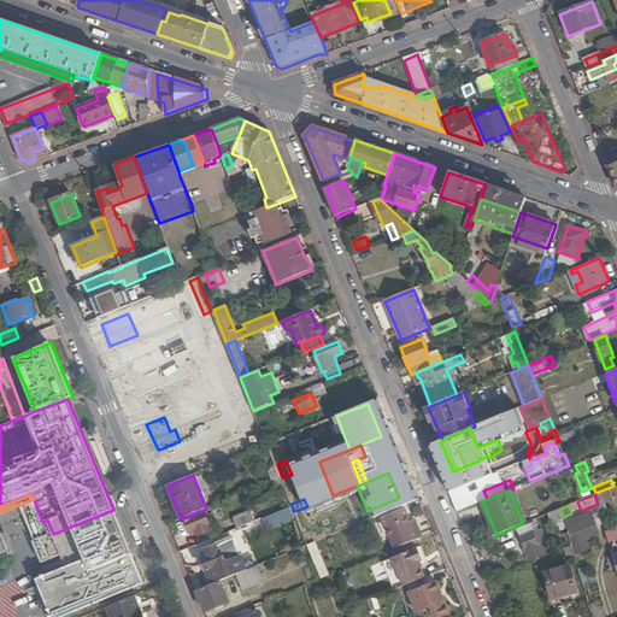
[(293,511),(292,506),(286,509),(292,524),(293,523),(297,532),(301,529),(293,511)]
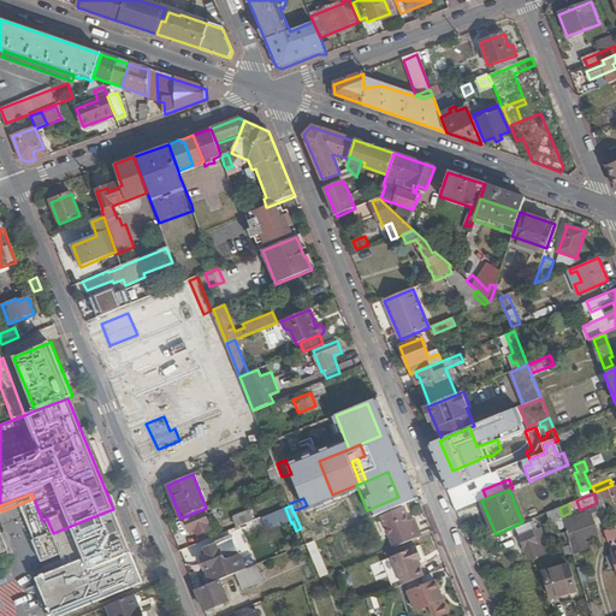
[(308,513),(317,533),(331,527),(323,507),(308,513)]
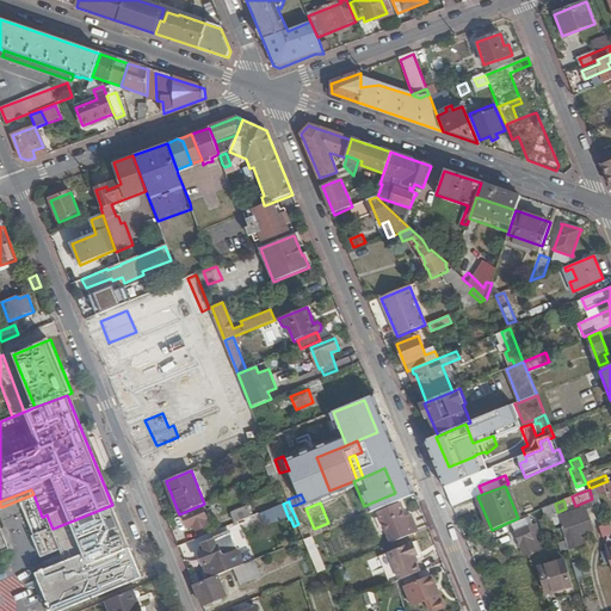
[(378,513),(390,543),(420,531),(415,520),(411,523),(408,517),(402,503),(378,513)]
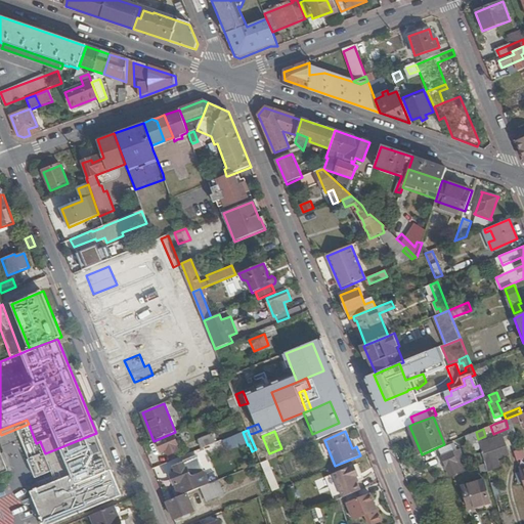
[(476,432),(466,435),(470,445),(478,442),(478,439),(476,432)]
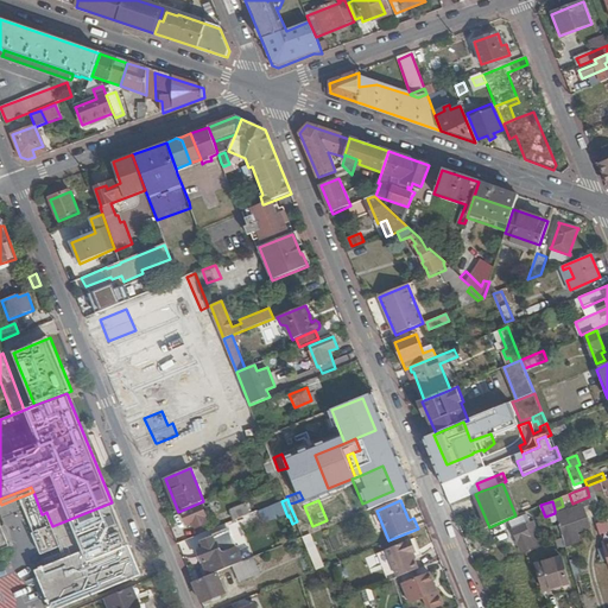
[(125,534),(112,502),(52,526),(61,546),(65,559),(82,551),(125,534)]
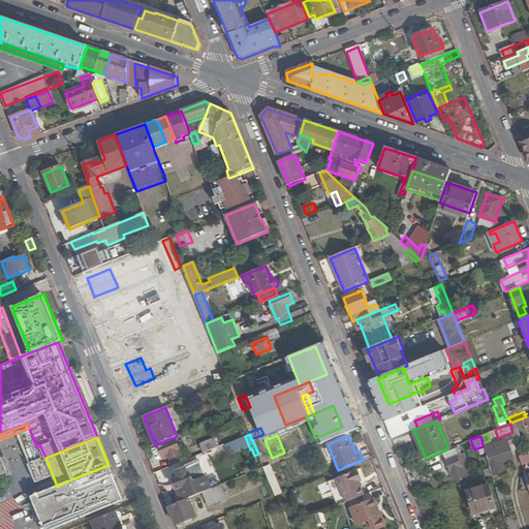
[(266,459),(256,437),(251,438),(258,454),(263,468),(269,465),(267,459),(266,459)]
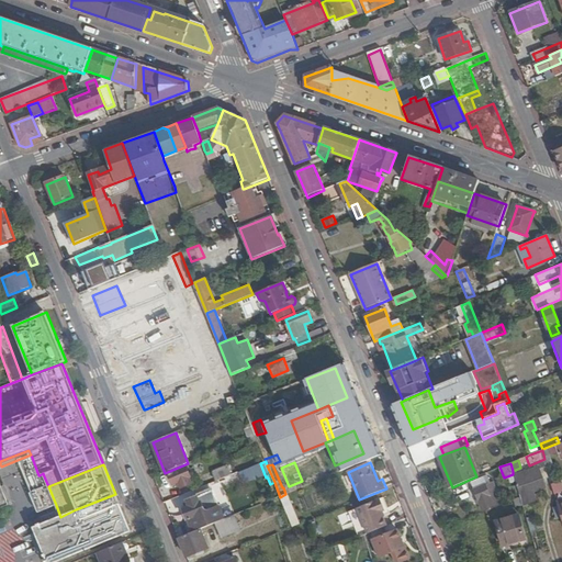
[(215,471),(218,480),(233,474),(228,465),(215,471)]
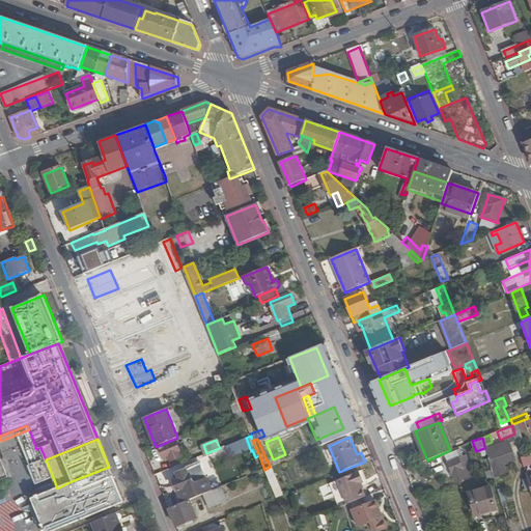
[(485,449),(491,470),(494,478),(507,474),(505,466),(504,460),(515,456),(510,441),(485,449)]
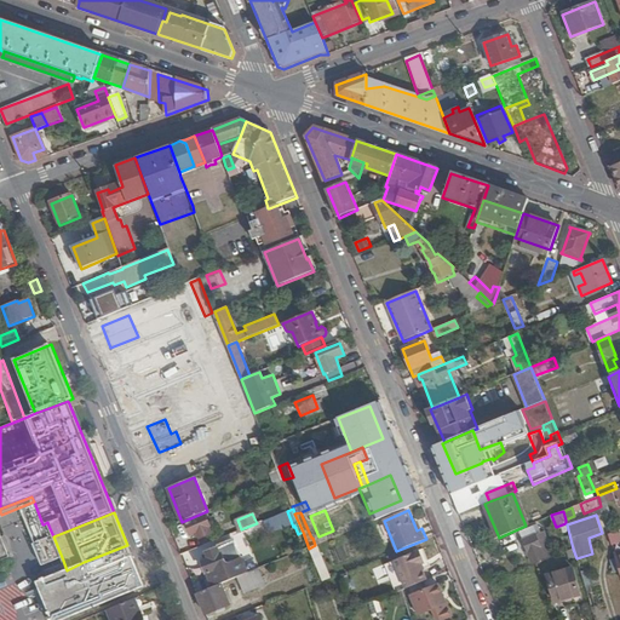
[(187,523),(191,534),(196,532),(200,539),(212,534),(208,527),(210,527),(206,516),(187,523)]
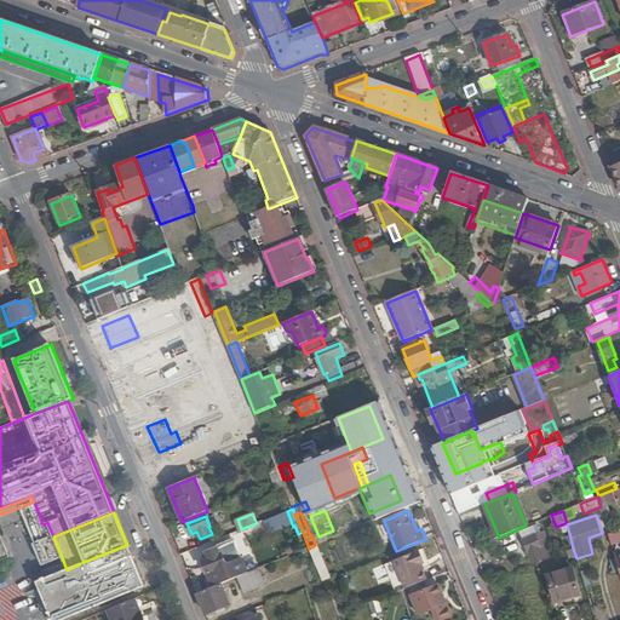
[(521,532),(523,540),(533,564),(549,557),(543,543),(544,541),(540,533),(537,534),(533,527),(521,532)]
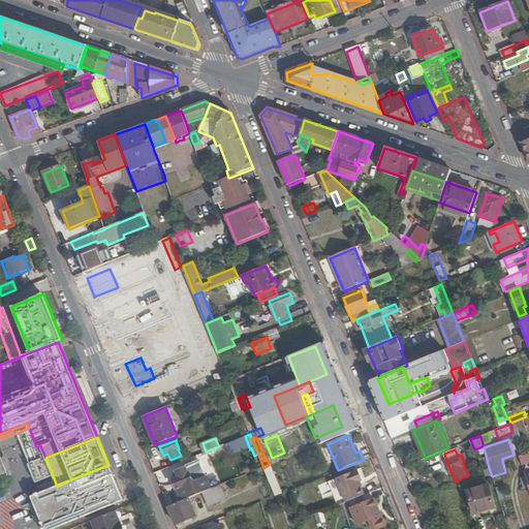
[(528,453),(528,452),(520,456),(522,465),(528,463),(528,453)]
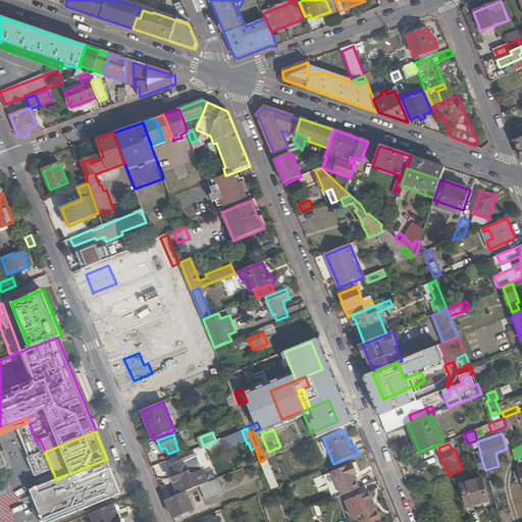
[(496,453),(497,458),(509,454),(507,449),(496,453)]
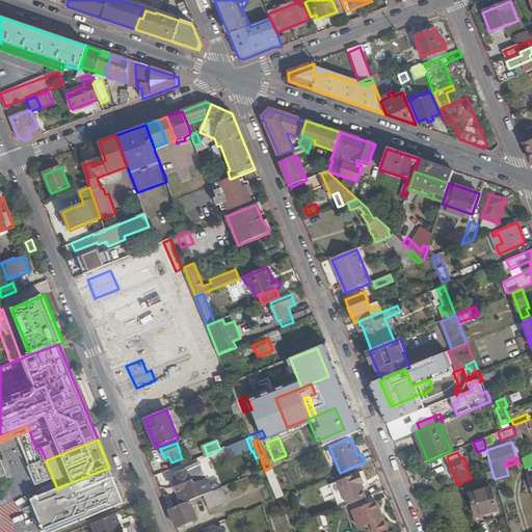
[(53,478),(46,460),(42,462),(31,467),(37,484),(53,478)]
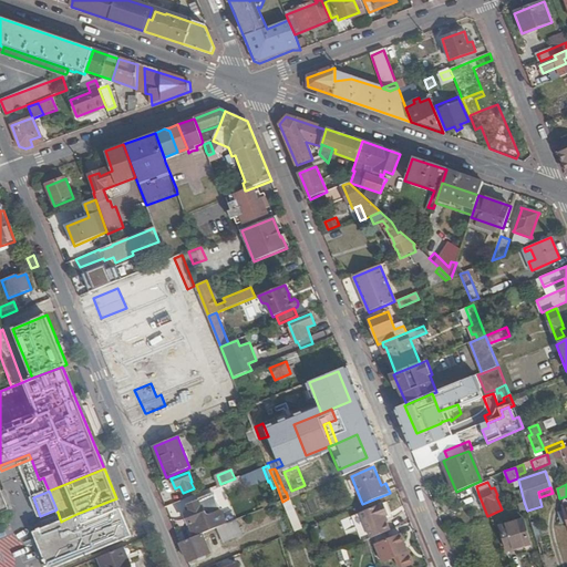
[(200,507),(195,494),(186,498),(192,512),(185,514),(189,524),(191,524),(196,536),(202,534),(217,528),(223,526),(217,513),(206,516),(203,507),(200,507)]
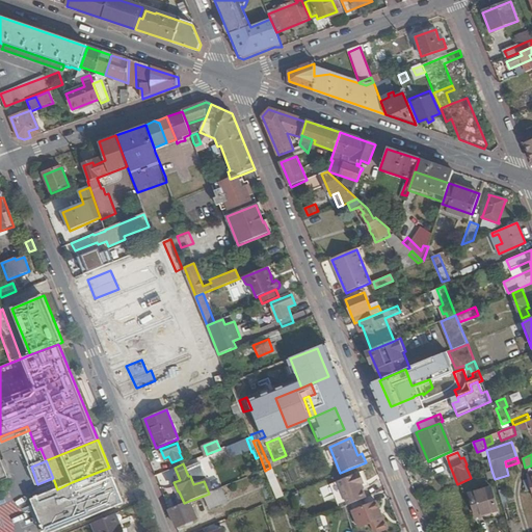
[(53,531),(124,503),(109,468),(72,482),(57,489),(31,500),(44,531),(53,531)]
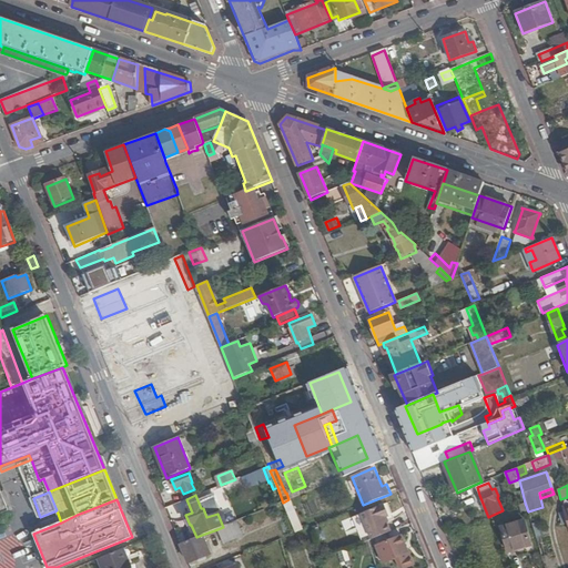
[(295,533),(303,530),(290,499),(288,499),(283,503),(295,533)]
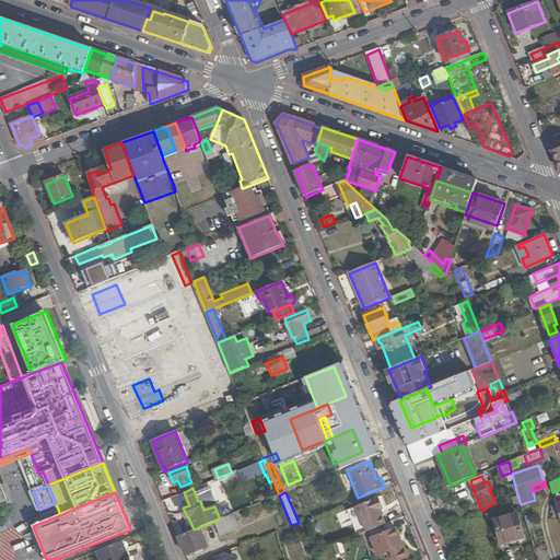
[(382,526),(386,524),(381,512),(385,510),(381,499),(358,509),(366,532),(370,531),(382,526)]
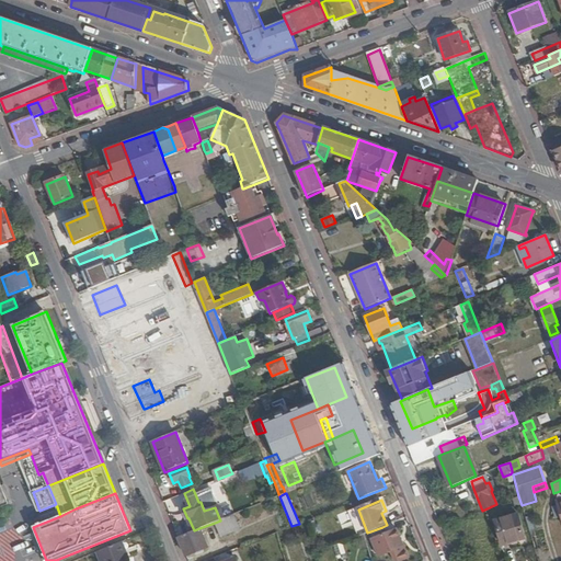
[(341,524),(350,521),(346,512),(338,514),(341,524)]
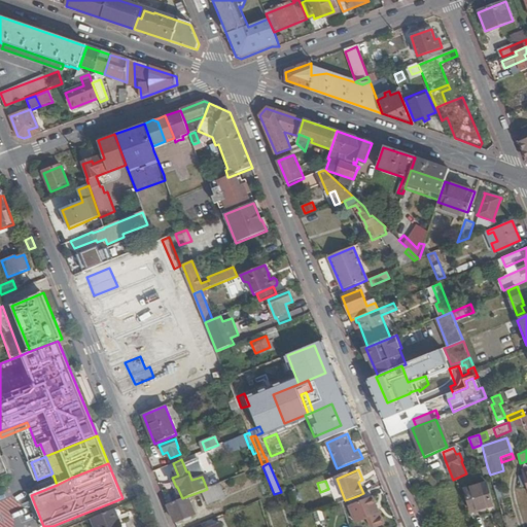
[(225,497),(219,484),(207,489),(202,491),(207,504),(225,497)]
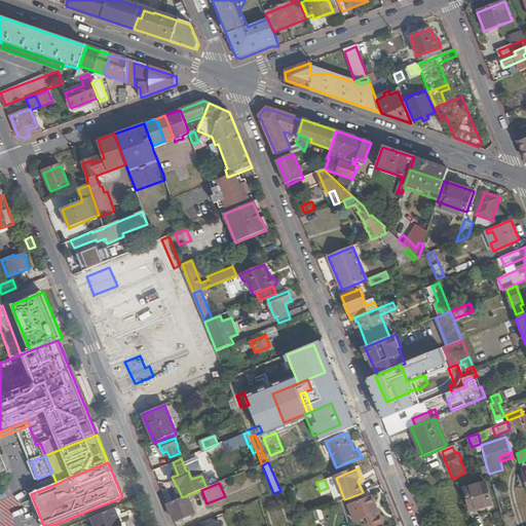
[(493,509),(485,483),(464,489),(471,512),(483,509),(484,512),(493,509)]
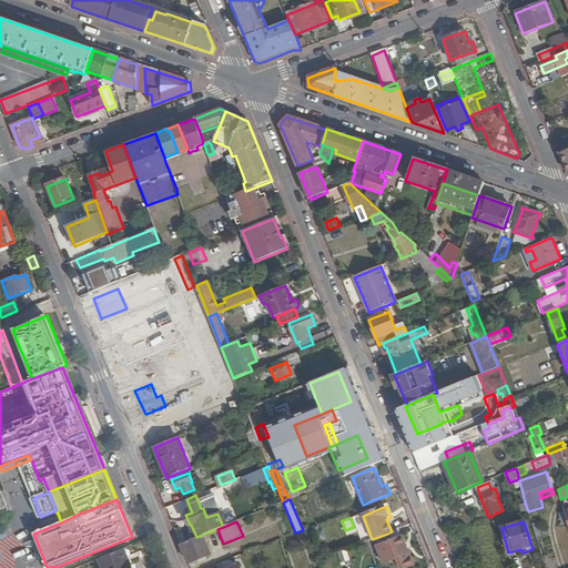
[(327,525),(315,529),(317,537),(331,531),(327,525)]
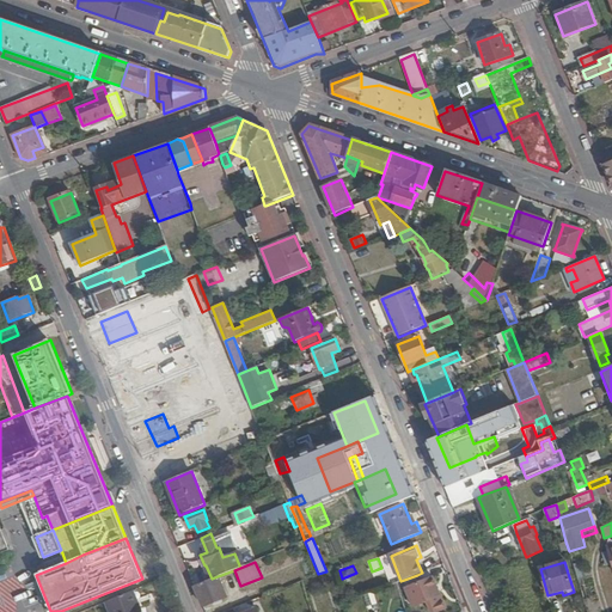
[(580,567),(574,568),(579,582),(585,580),(580,567)]
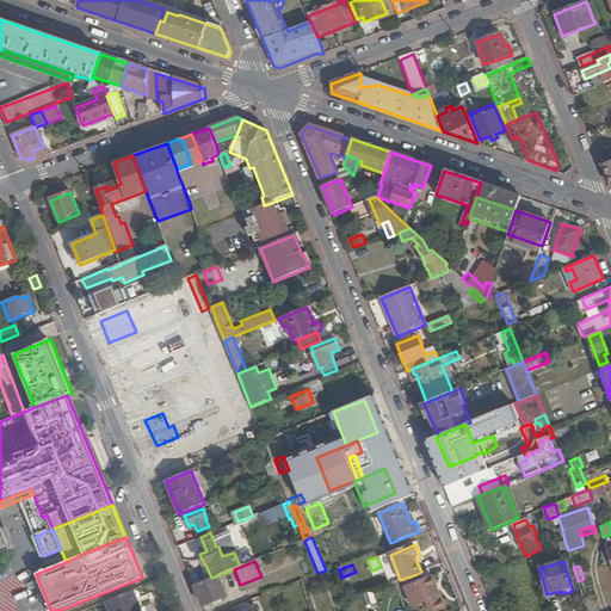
[(417,574),(403,579),(413,605),(427,599),(431,610),(437,610),(446,608),(443,596),(442,597),(434,579),(421,584),(417,574)]
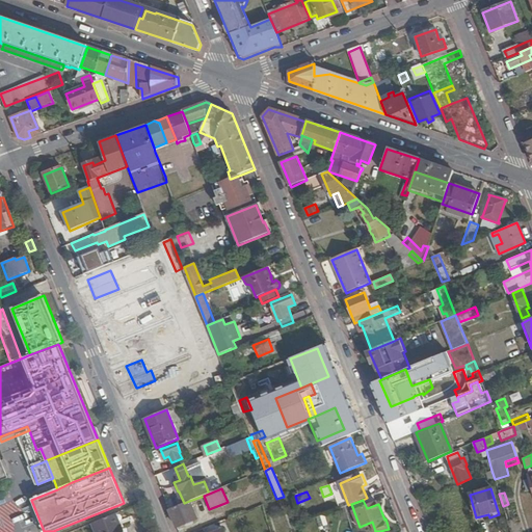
[(184,503),(169,509),(177,527),(185,524),(186,527),(191,525),(189,522),(196,519),(189,501),(184,503)]
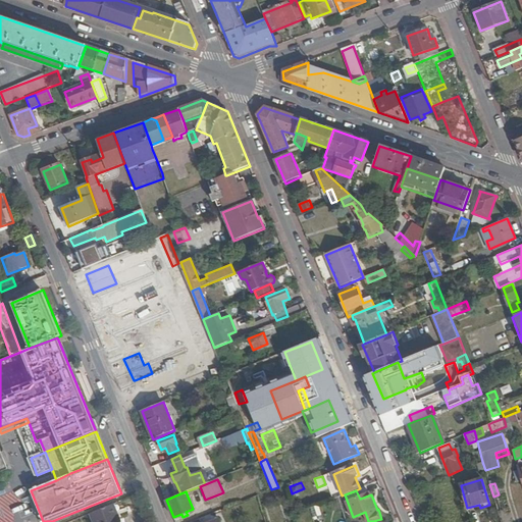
[(29,503),(0,514),(0,521),(4,521),(33,511),(29,503)]
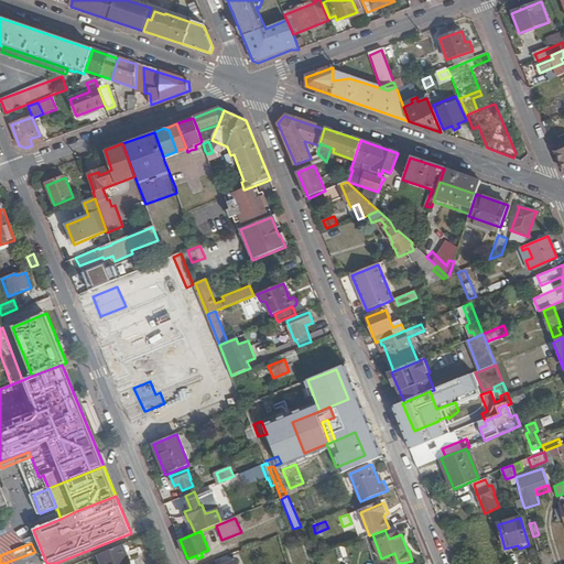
[(110,550),(98,555),(101,563),(130,563),(122,544),(110,550)]
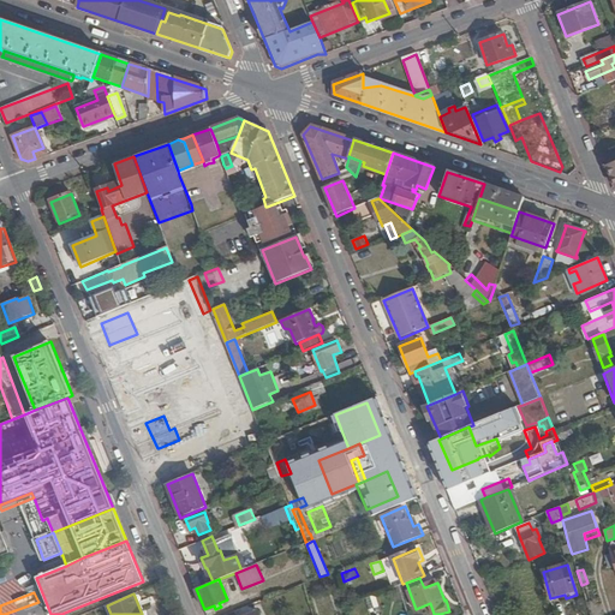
[(378,597),(369,599),(372,614),(382,611),(378,597)]
